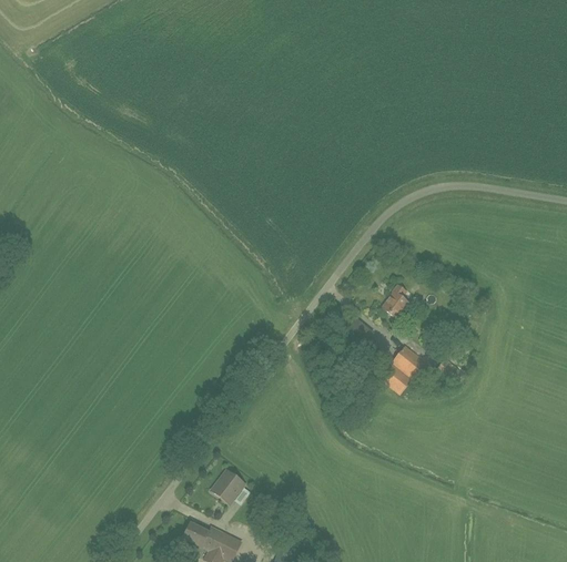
[(397,316),(398,314),(409,299),(402,294),(406,288),(397,282),(393,289),(394,289),(383,305),(397,316)]
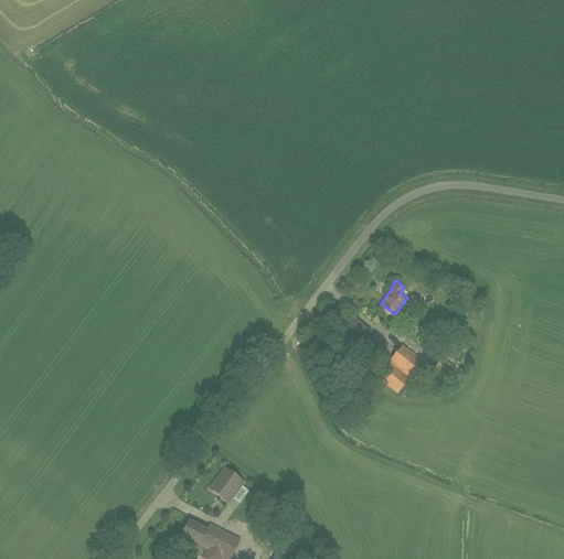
[(373,329),(354,312),(351,310),(343,320),(344,320),(336,331),(355,347),(364,337),(365,337),(373,329)]
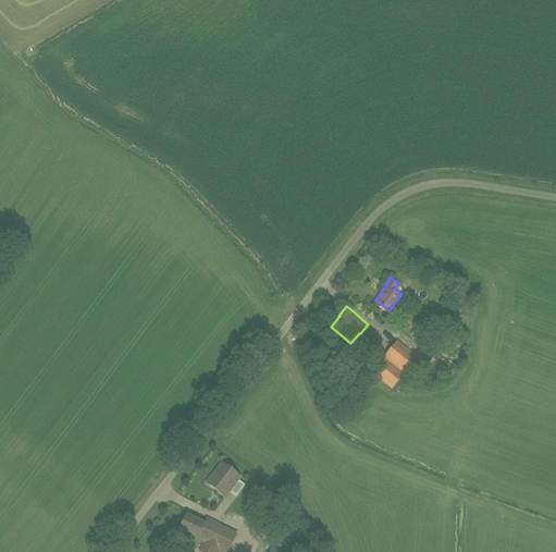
[(372,368),(393,384),(419,354),(398,336),(372,368)]
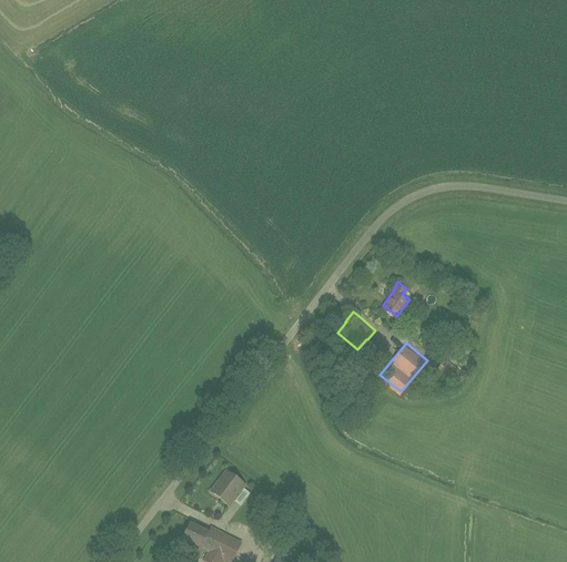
[(467,373),(446,355),(436,368),(457,385),(467,373)]
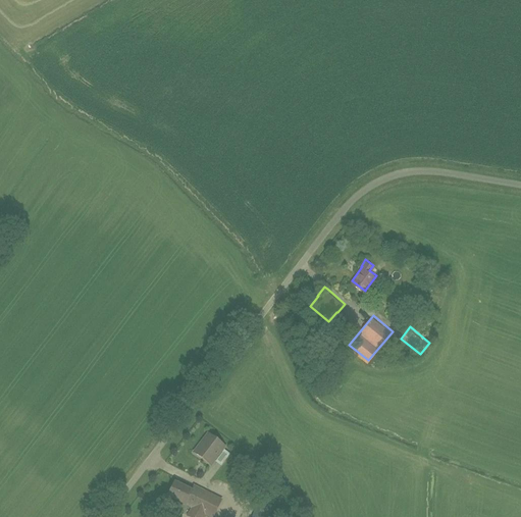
[(210,461),(223,442),(206,429),(193,448),(210,461)]
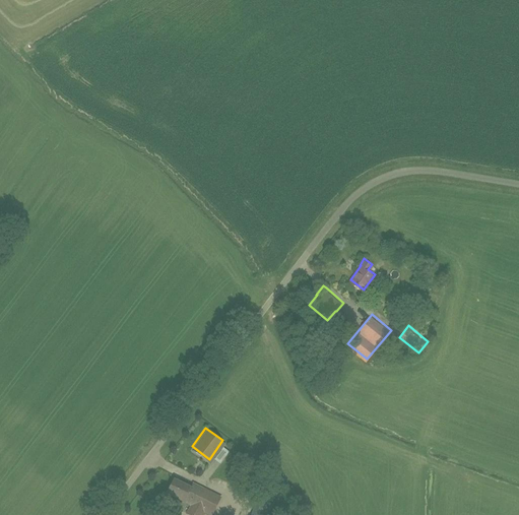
[(168,490),(191,502),(187,509),(199,514),(201,514),(205,508),(212,511),(220,494),(193,480),(191,485),(175,476),(168,490)]
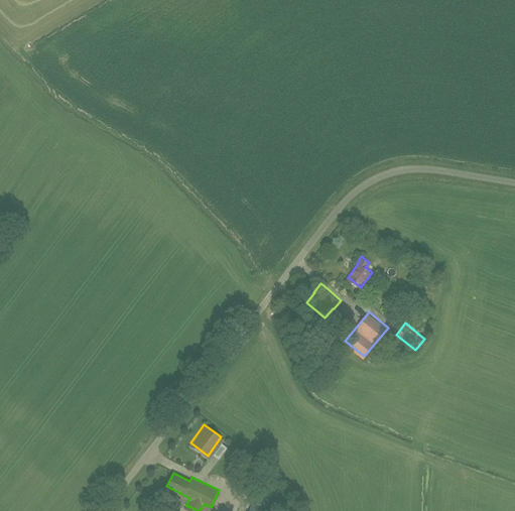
[(264,510),(269,497),(256,494),(250,510),(264,510)]
